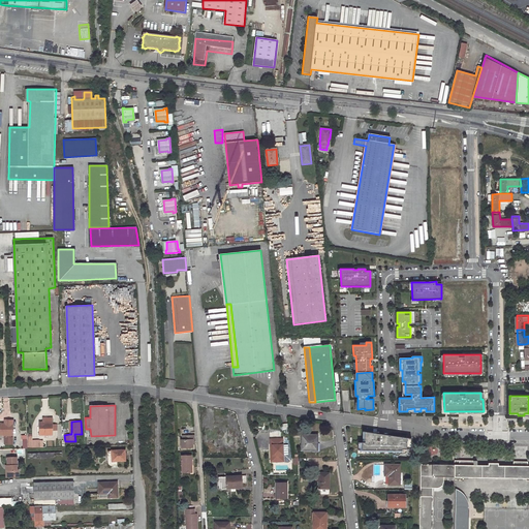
[(43,422),(39,422),(40,434),(53,434),(53,422),(43,422)]
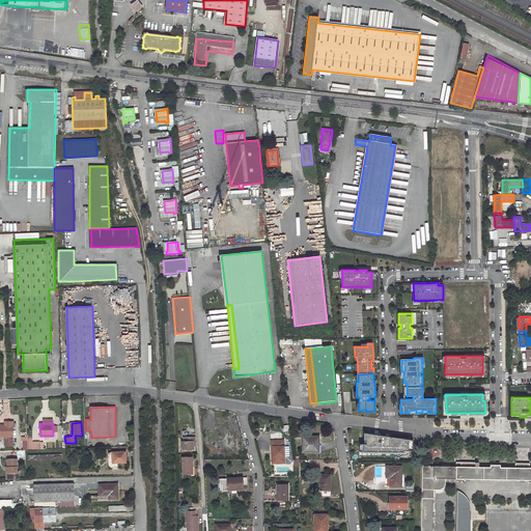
[(12,446),(14,425),(1,425),(0,437),(5,437),(5,445),(12,446)]
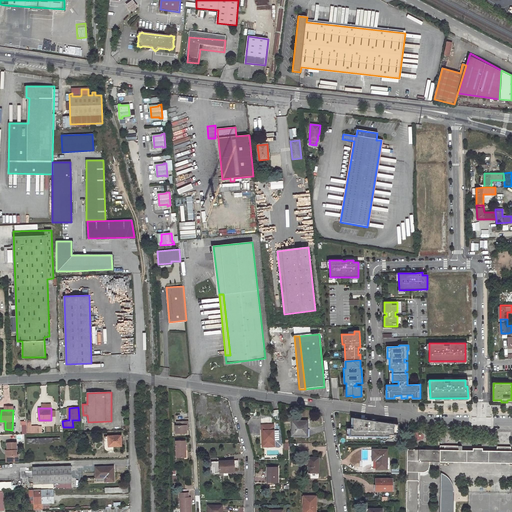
[(351,434),(399,434),(399,423),(352,416),(351,434)]
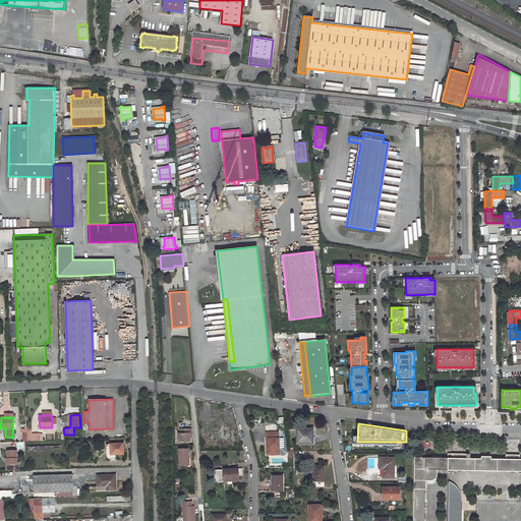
[(190,437),(190,432),(192,431),(191,427),(181,427),(181,431),(179,431),(180,440),(185,440),(188,440),(190,440),(190,437)]
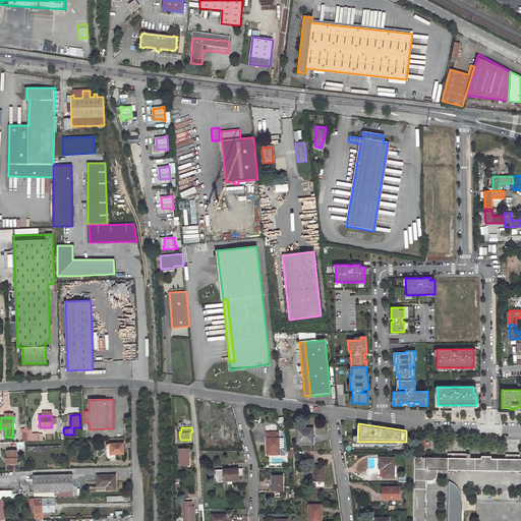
[(306,428),(297,428),(297,443),(307,443),(307,439),(312,439),(312,429),(306,429),(306,428)]
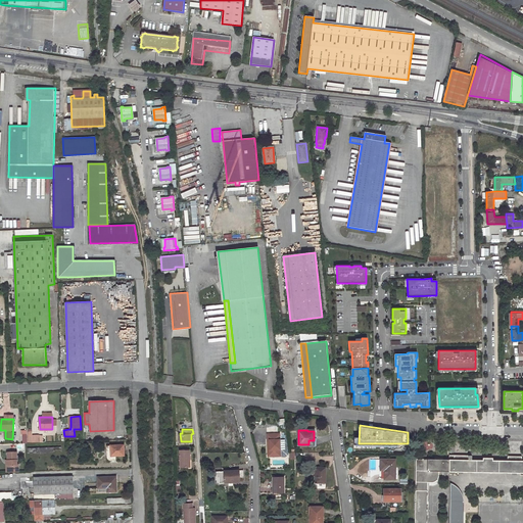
[(40,441),(40,434),(33,435),(33,431),(28,431),(28,442),(40,441)]
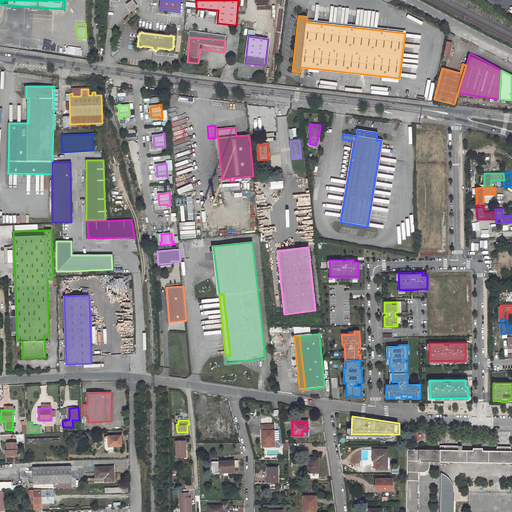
[(274,443),(274,428),(264,428),(263,443),(274,443)]
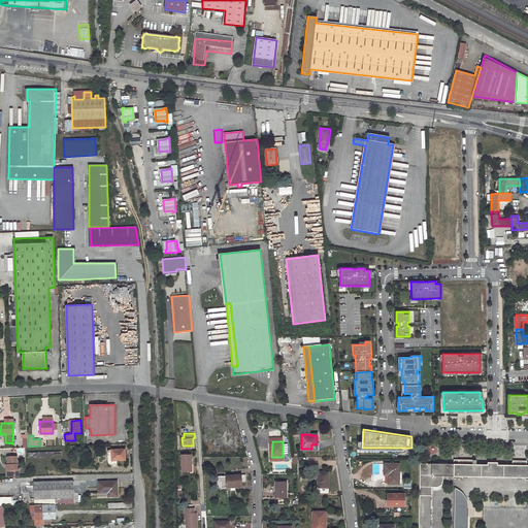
[(125,460),(125,450),(107,450),(108,463),(109,464),(111,465),(112,465),(112,460),(118,460),(125,460)]
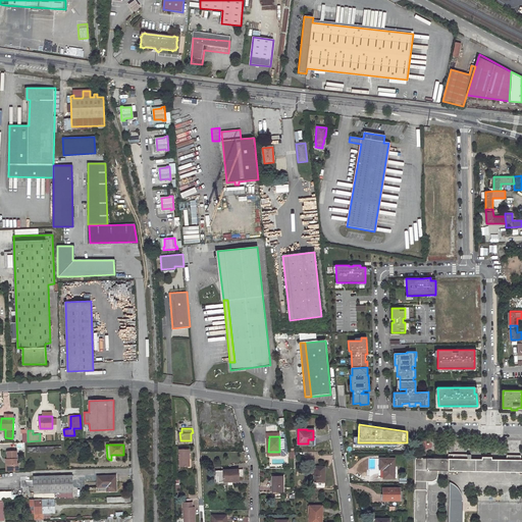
[(190,465),(190,449),(189,449),(187,449),(180,449),(180,465),(190,465)]
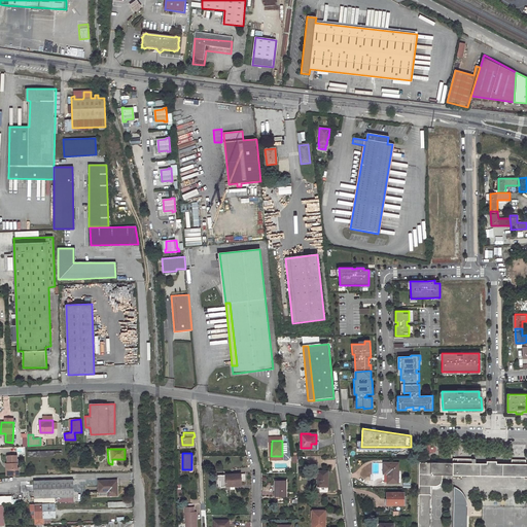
[(8,463),(8,476),(20,476),(19,468),(18,468),(18,456),(8,456),(8,463)]
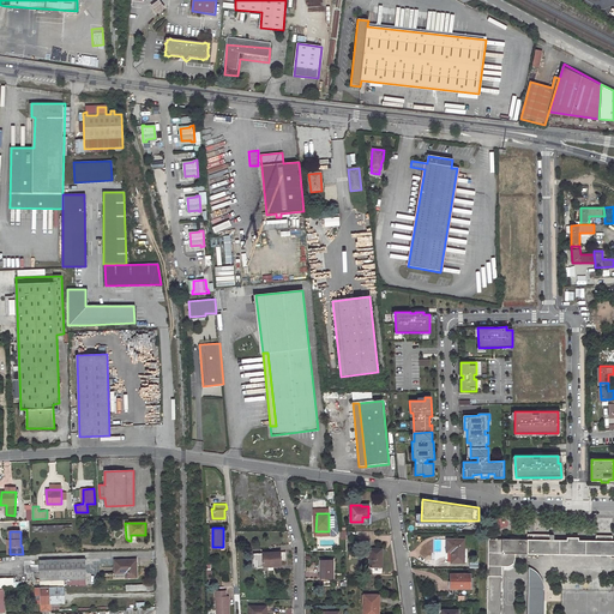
[(612,558),(613,558),(613,541),(612,541),(613,539),(613,536),(595,536),(596,541),(578,541),(579,539),(567,539),(567,541),(549,541),(549,535),(528,535),(528,540),(528,554),(528,557),(534,557),(534,554),(612,555),(612,558)]
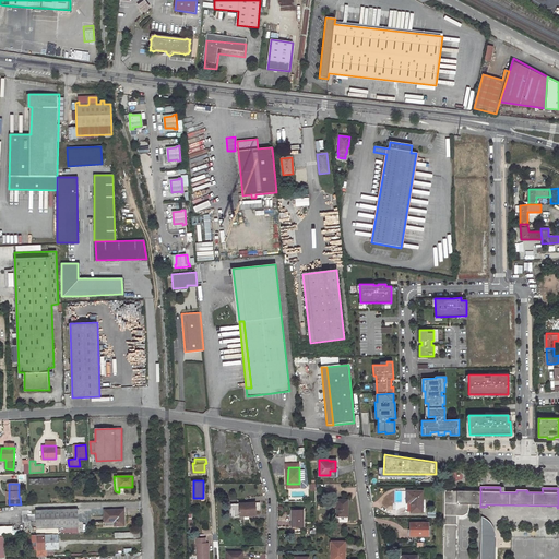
[(476,491),(444,490),(443,558),(455,558),(458,516),(460,516),(462,516),(465,515),(466,514),(468,512),(470,509),(470,508),(470,504),(476,504),(476,491)]
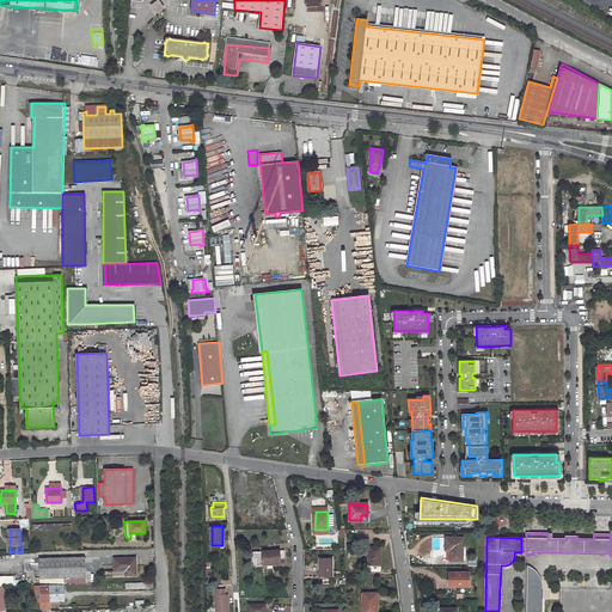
[(463,550),(463,538),(446,538),(446,550),(451,550),(451,555),(451,561),(463,561),(463,550)]
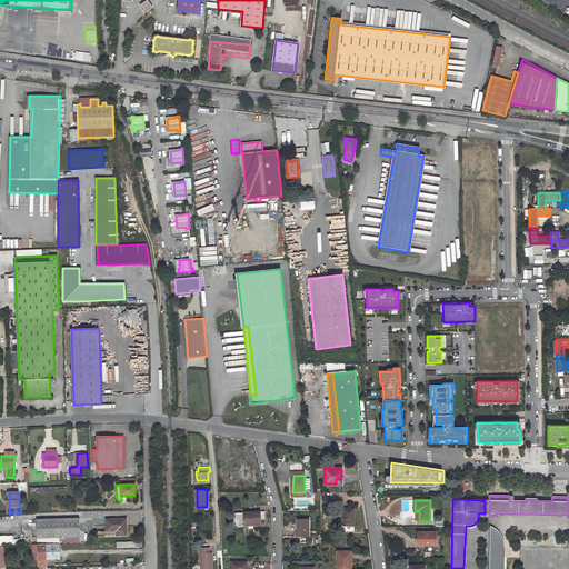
[(355,526),(355,509),(343,509),(343,526),(355,526)]
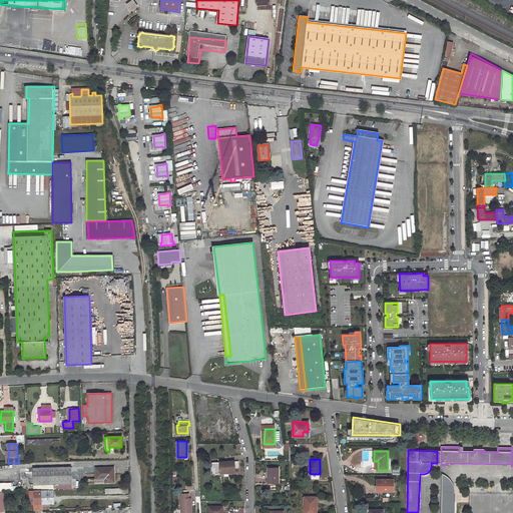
[(238,462),(214,463),(214,471),(220,471),(220,473),(234,473),(234,468),(238,468),(238,462)]
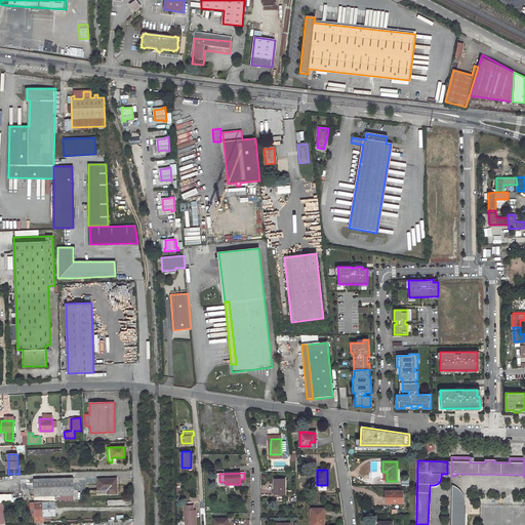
[(73,494),(73,478),(34,480),(35,495),(54,495),(73,494)]
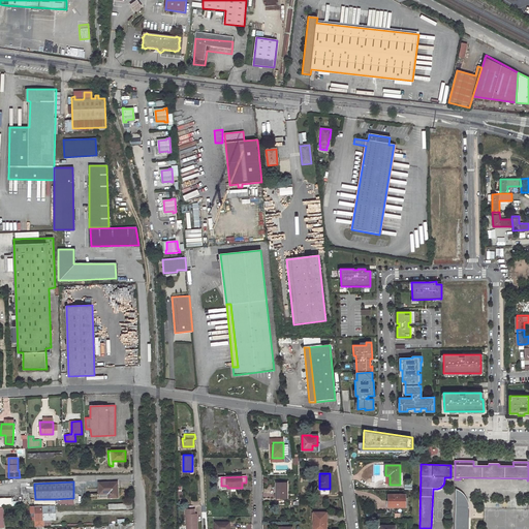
[(118,497),(117,483),(99,483),(99,497),(118,497)]
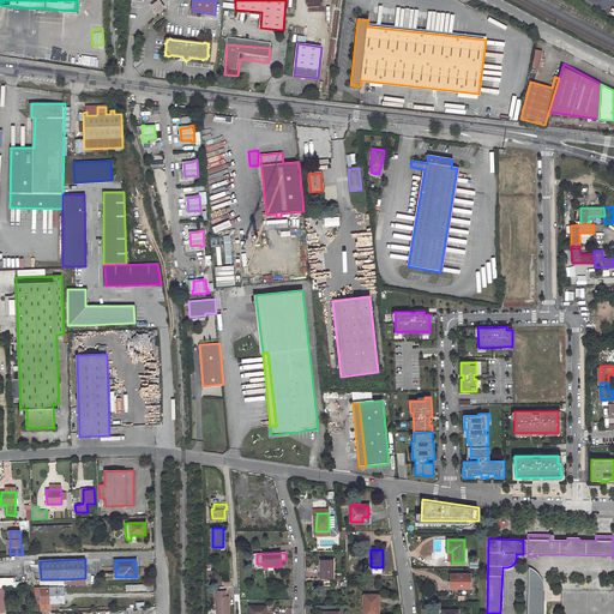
[(333,579),(333,560),(320,560),(320,579),(333,579)]
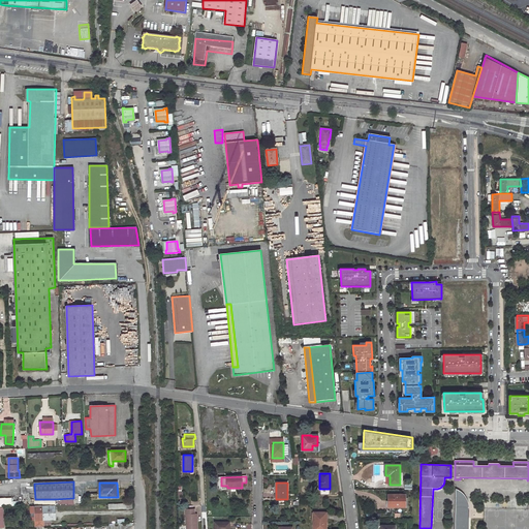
[(461,491),(459,490),(458,518),(468,518),(470,508),(469,504),(468,501),(467,498),(465,495),(463,494),(461,491)]
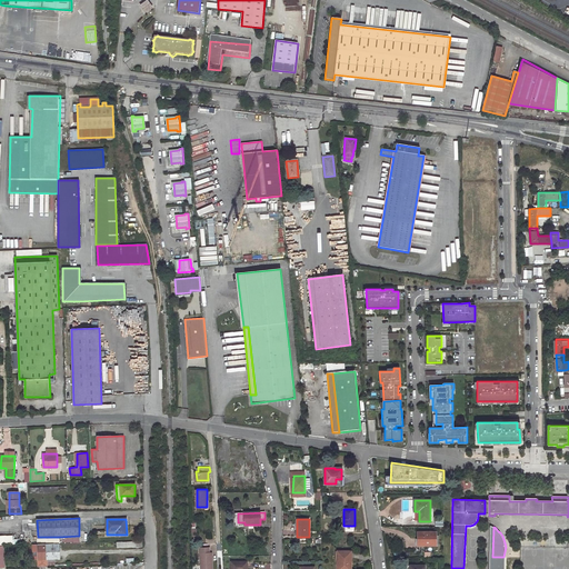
[(437,546),(437,532),(418,532),(418,538),(419,538),(419,545),(437,546)]
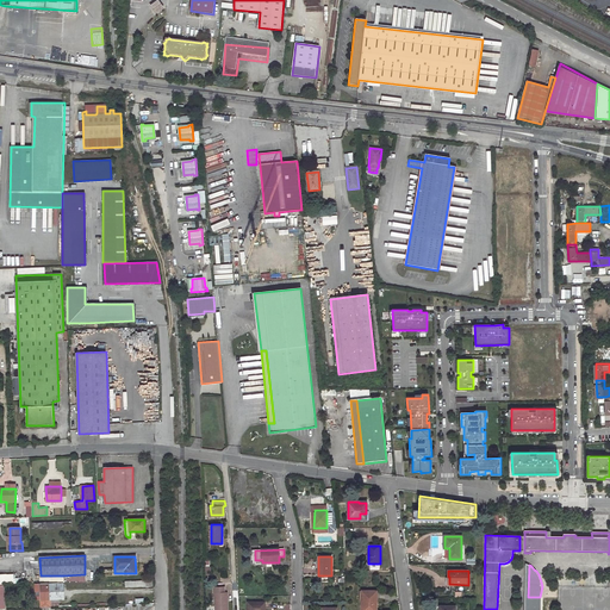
[(41,583),(41,599),(41,608),(50,607),(50,599),(49,583),(41,583)]
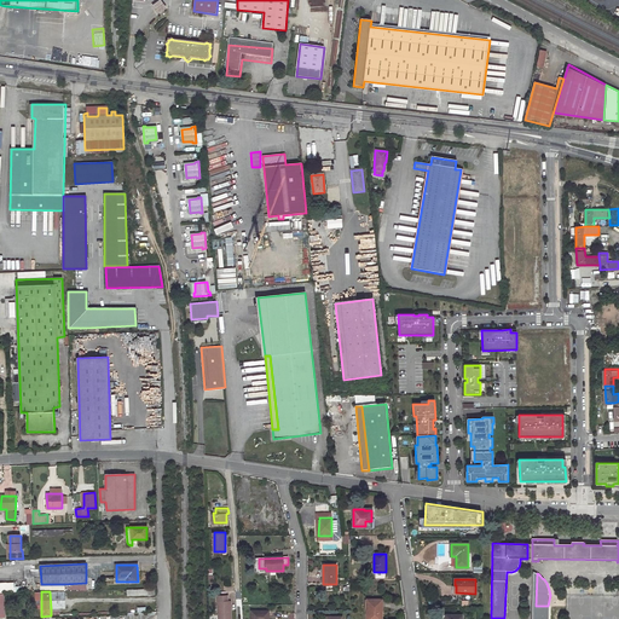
[(51,608),(65,608),(64,591),(50,591),(51,608)]
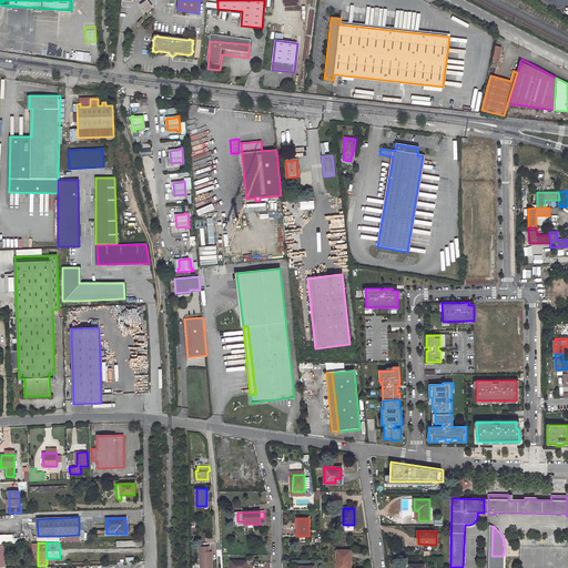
[(200,550),(200,567),(211,567),(211,550),(209,550),(209,545),(199,545),(199,550),(200,550)]
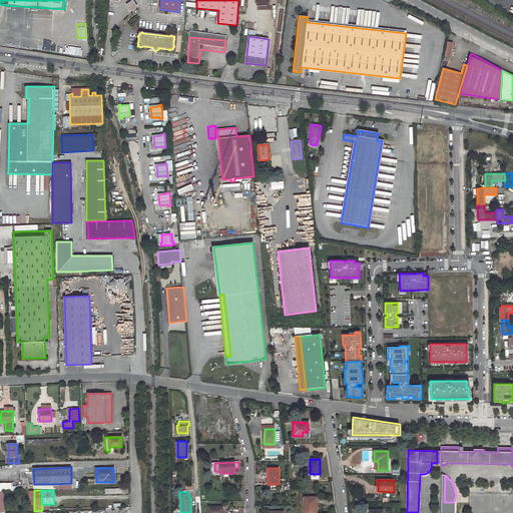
[(315,497),(305,497),(304,512),(317,512),(317,504),(315,504),(315,497)]
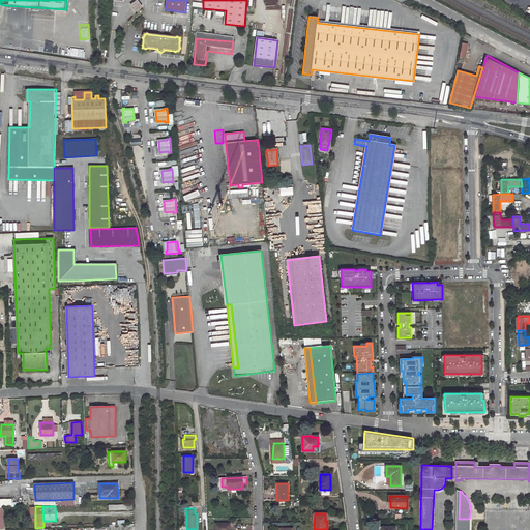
[(468,529),(469,519),(459,519),(459,529),(468,529)]
